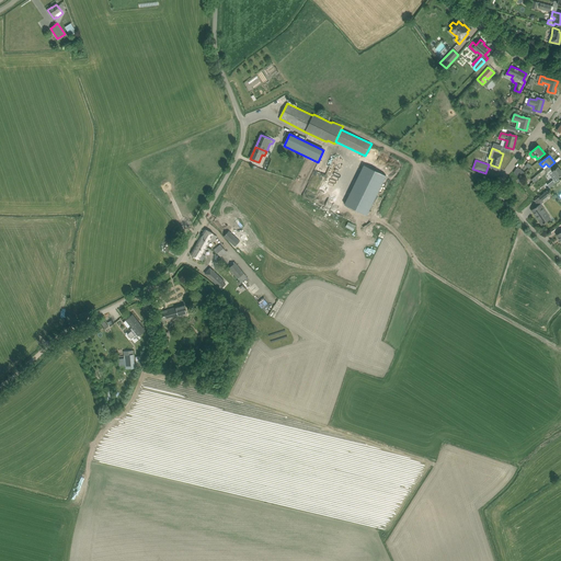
[(364,165),(345,205),(353,208),(366,215),(367,213),(386,175),(378,172),(364,165)]
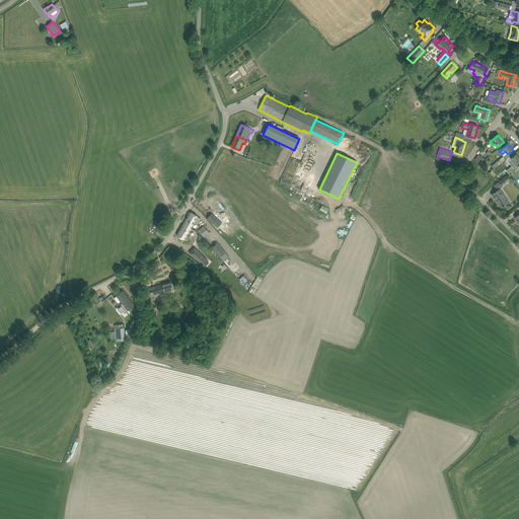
[(477,155),(474,160),(479,164),(486,159),(479,155),(478,154),(478,155),(477,155)]
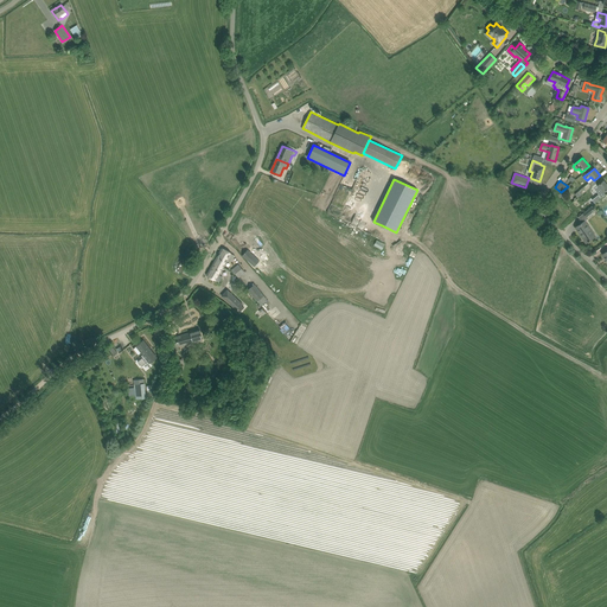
[(594,198),(592,199),(593,199),(595,204),(606,195),(605,191),(606,189),(606,184),(604,180),(599,184),(598,186),(594,189),(596,191),(599,195),(594,198)]
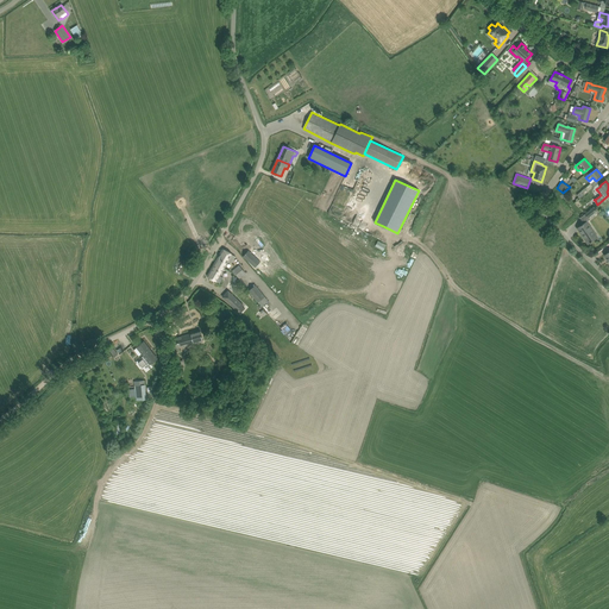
[(591,183),(582,190),(584,195),(594,187),(591,184),(591,183)]
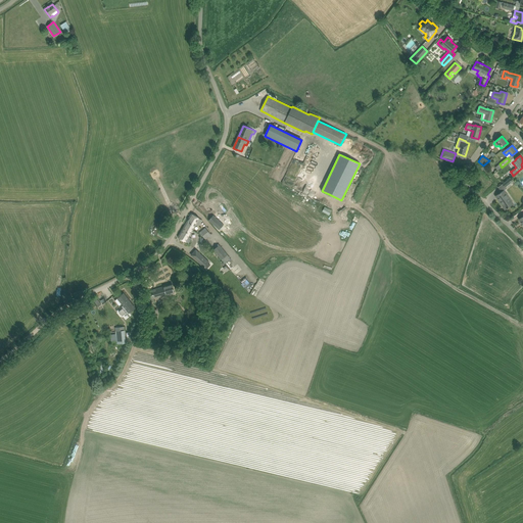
[(509,179),(503,184),(506,187),(512,182),(509,179)]
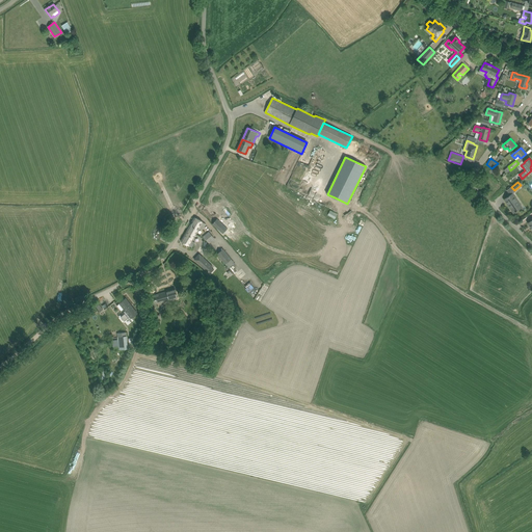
[(510,195),(505,198),(505,200),(511,208),(510,209),(513,213),(515,212),(516,211),(519,209),(521,208),(515,201),(516,200),(512,193),(510,195)]
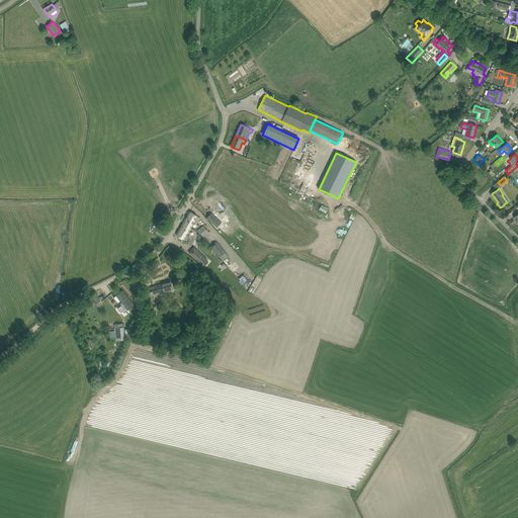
[(209,194),(200,202),(206,208),(208,210),(211,208),(209,206),(214,200),(209,194)]
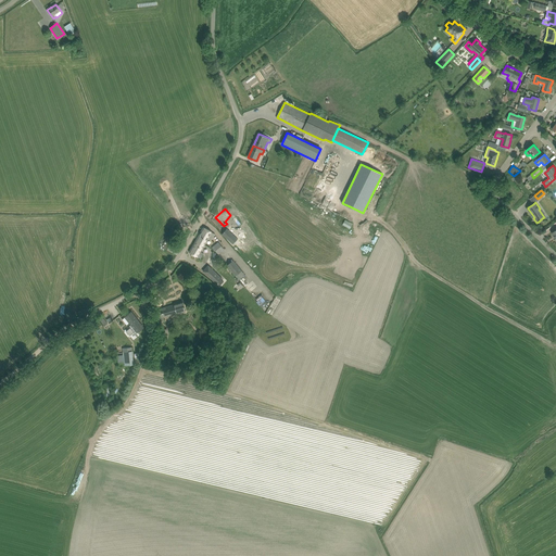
[(212,239),(215,234),(212,232),(204,227),(197,240),(204,244),(209,237),(212,239)]
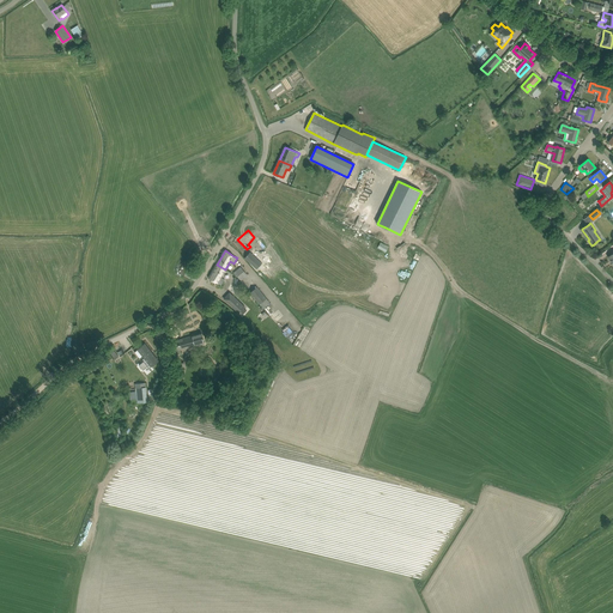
[(250,253),(244,259),(256,269),(262,263),(250,253)]
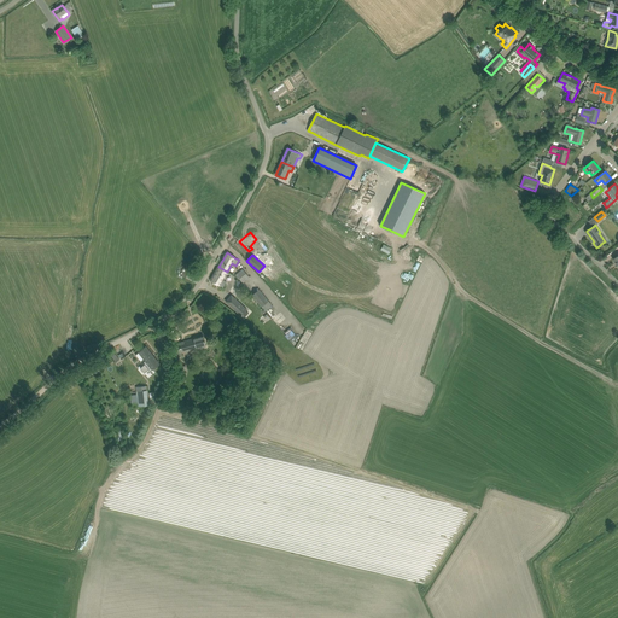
[(223,287),(227,281),(223,280),(227,272),(219,267),(210,280),(220,286),(223,287)]
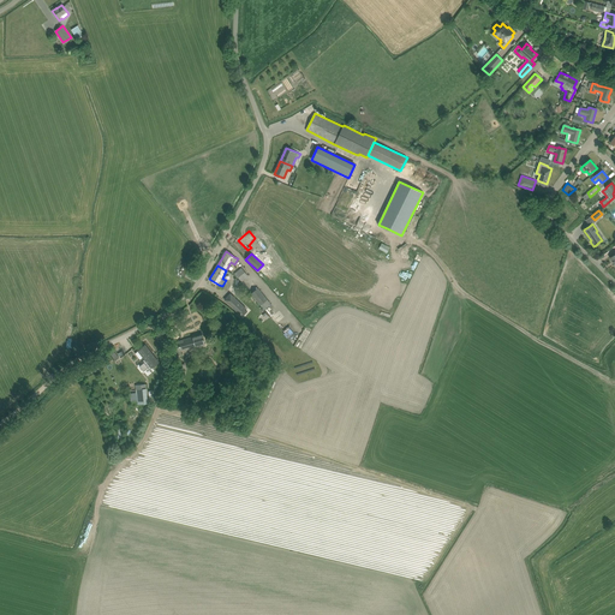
[(243,269),(237,275),(242,281),(248,276),(243,269)]
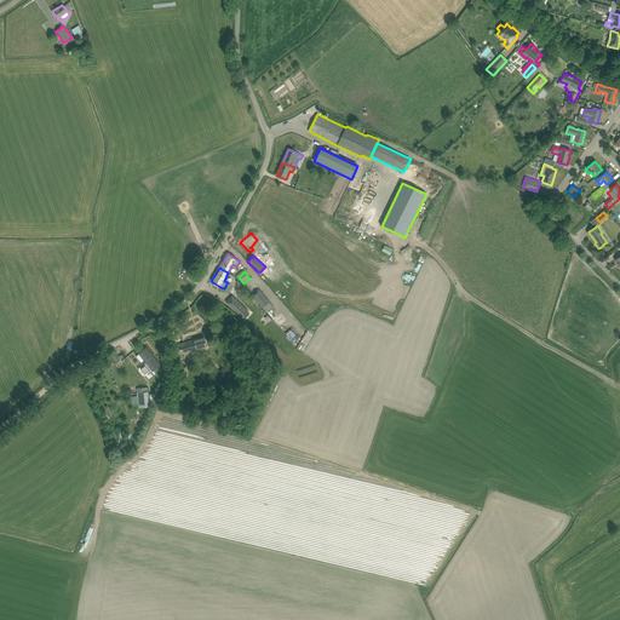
[(260,291),(253,296),(263,306),(263,308),(267,313),(274,306),(269,302),(260,291)]
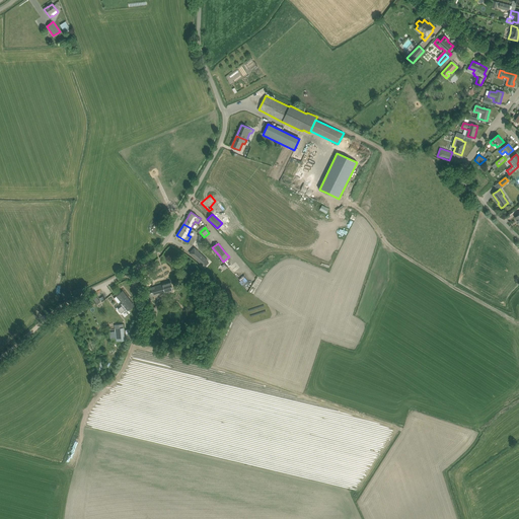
[(206,267),(209,263),(207,262),(208,260),(198,251),(195,247),(189,253),(203,266),(204,265),(206,267)]
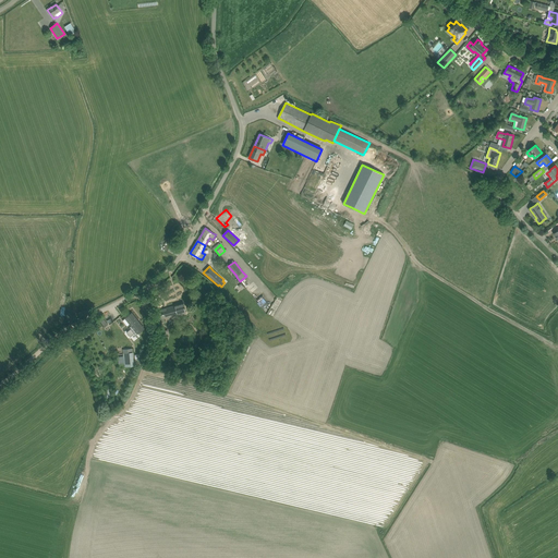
[(277,311),(281,303),(276,300),(271,307),(277,311)]
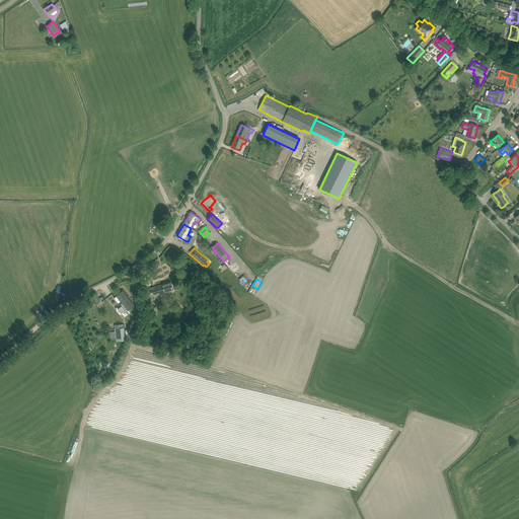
[(173,290),(170,282),(162,284),(146,289),(150,300),(154,299),(153,296),(165,293),(173,290)]
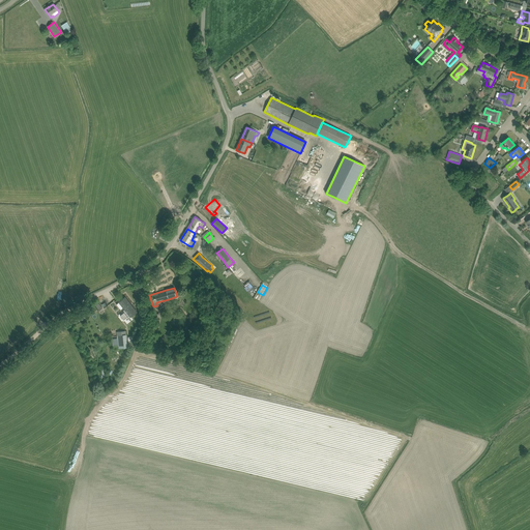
[(125,297),(119,302),(125,310),(123,311),(124,313),(120,315),(124,320),(129,316),(130,317),(137,313),(125,297)]
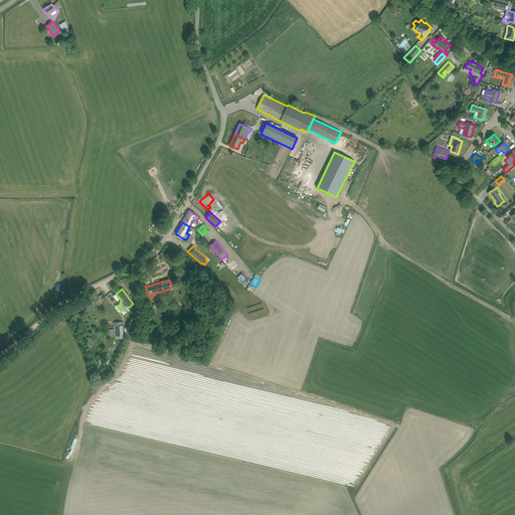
[(114,330),(110,330),(110,336),(115,335),(116,339),(123,338),(123,334),(124,334),(123,326),(114,326),(114,330)]
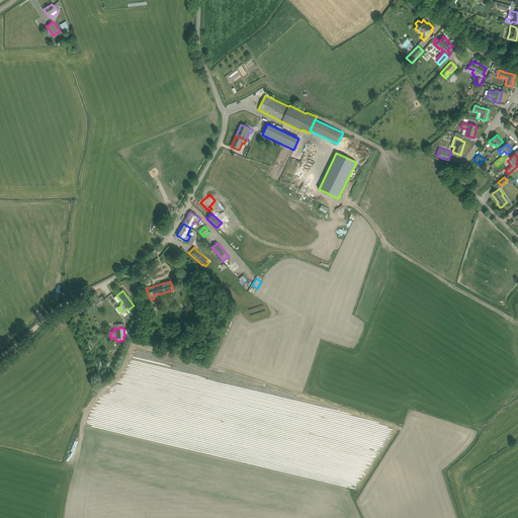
[(66,343),(49,345),(50,351),(67,350),(66,343)]
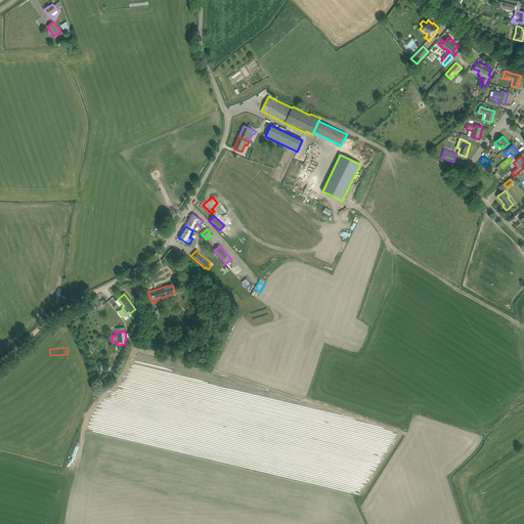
[(36,354),(31,358),(38,368),(43,364),(36,354)]
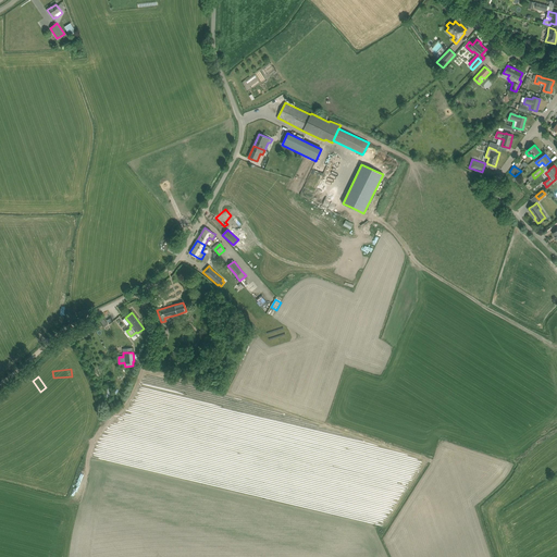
[(62,391),(52,406),(59,409),(69,394),(62,391)]
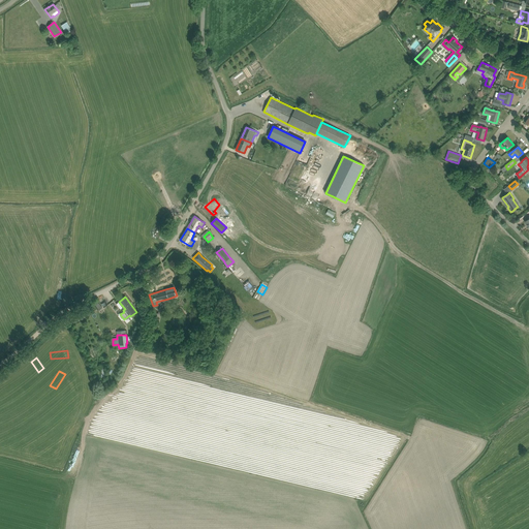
[(80,372),(73,374),(78,385),(84,383),(80,372)]
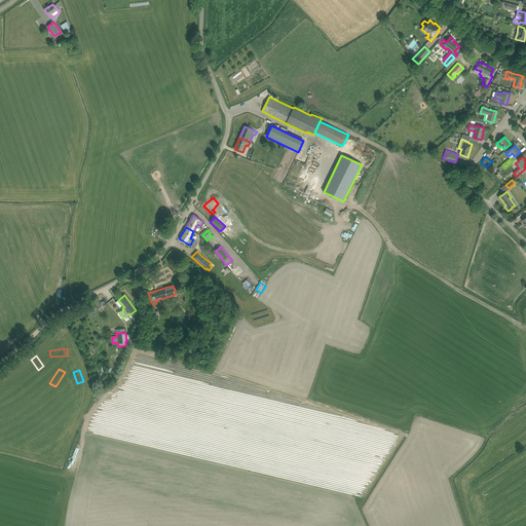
[(40,377),(28,381),(30,387),(42,383),(40,377)]
